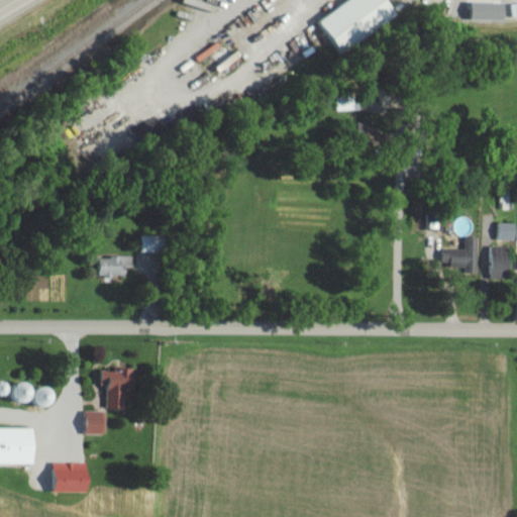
[(400,16),(389,0),(348,0),(318,20),(340,55),(400,16)]
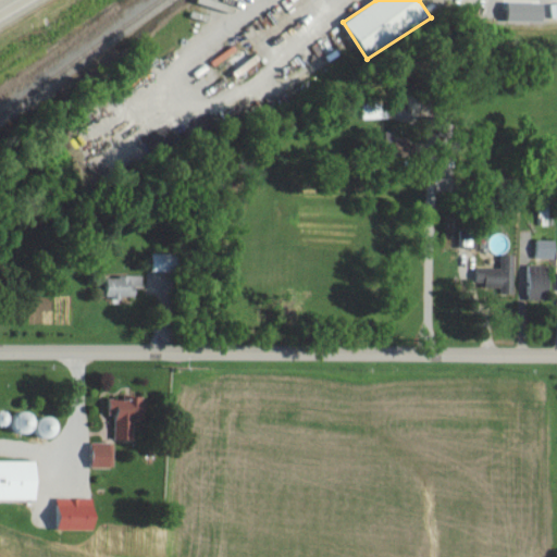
[(509,23),(546,22),(546,2),(508,3),(509,23)]
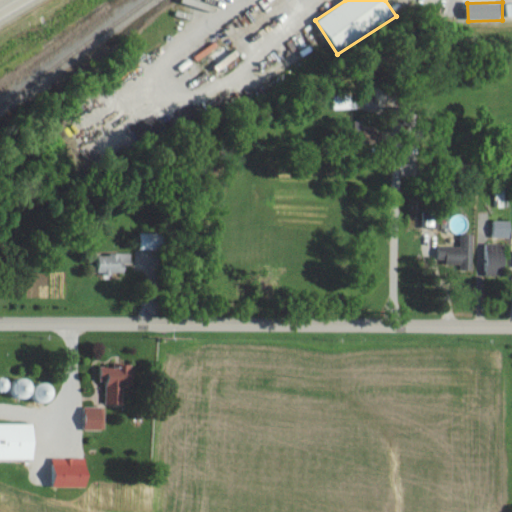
[(334,110),(359,109),(358,95),(334,96),(334,110)]
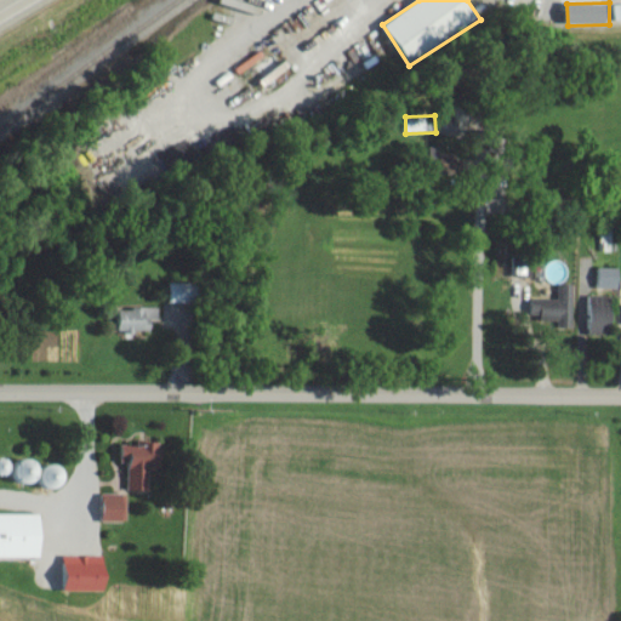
[(535,277),(535,257),(513,257),(514,278),(535,277)]
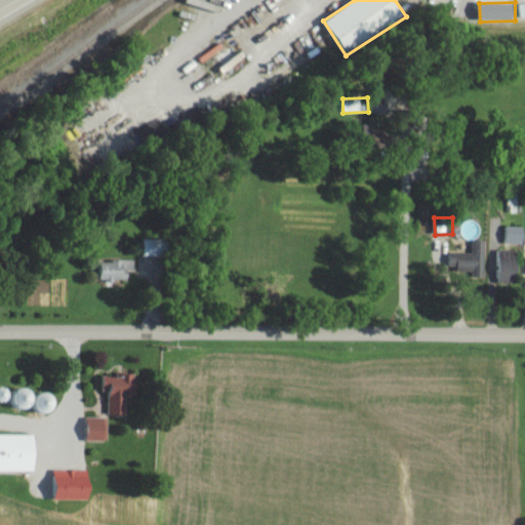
[(524,227),(508,227),(507,244),(524,244),(524,227)]
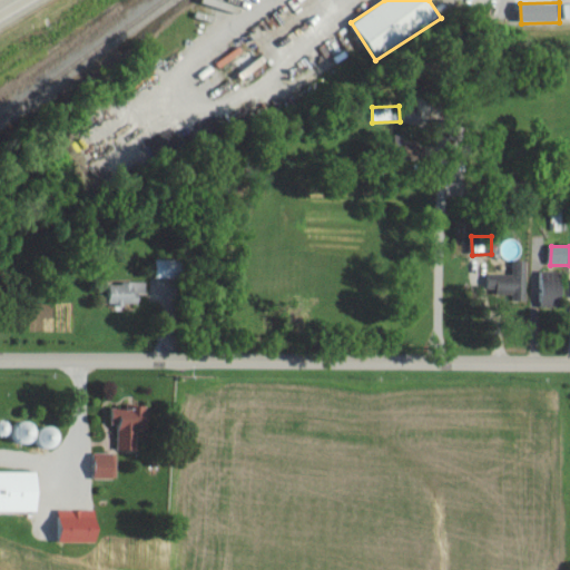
[(158,277),(185,278),(185,261),(158,259),(158,277)]
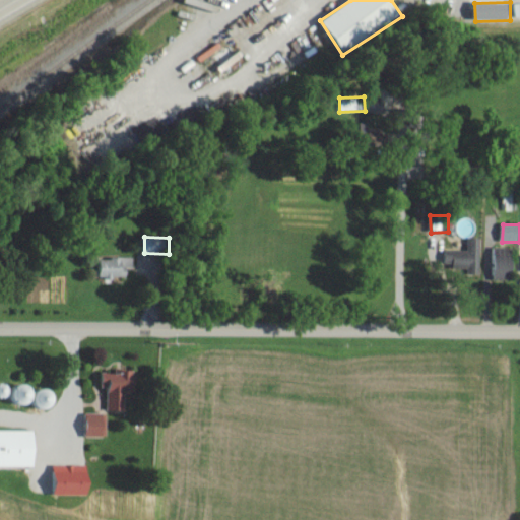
[(482,275),(483,238),(470,238),(469,251),(446,250),(446,267),(470,267),(469,275),(482,275)]
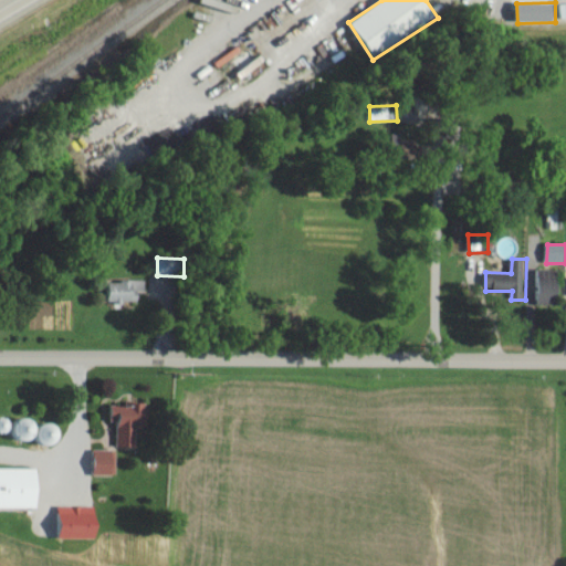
[(542,269),(538,302),(557,304),(562,271),(542,269)]
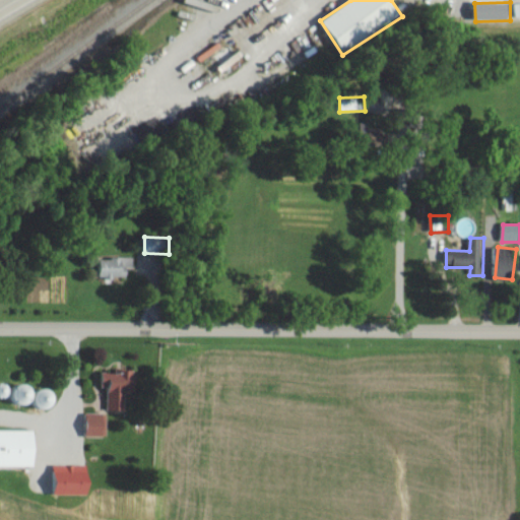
[(102,278),(129,278),(129,259),(102,258),(102,278)]
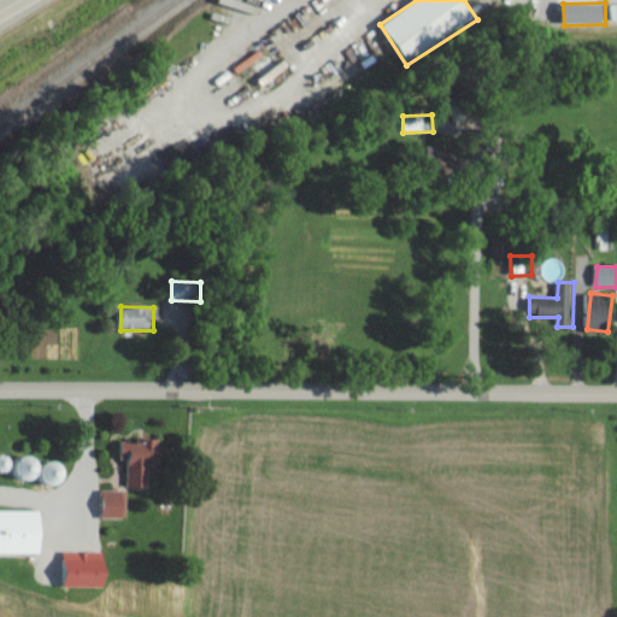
[(164,442),(123,441),(123,460),(130,460),(129,487),(150,488),(151,468),(164,468),(164,442)]
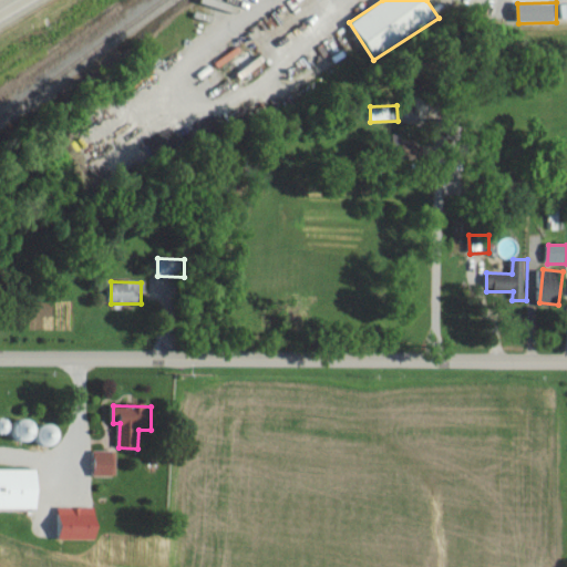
[(116,476),(116,452),(95,452),(95,477),(116,476)]
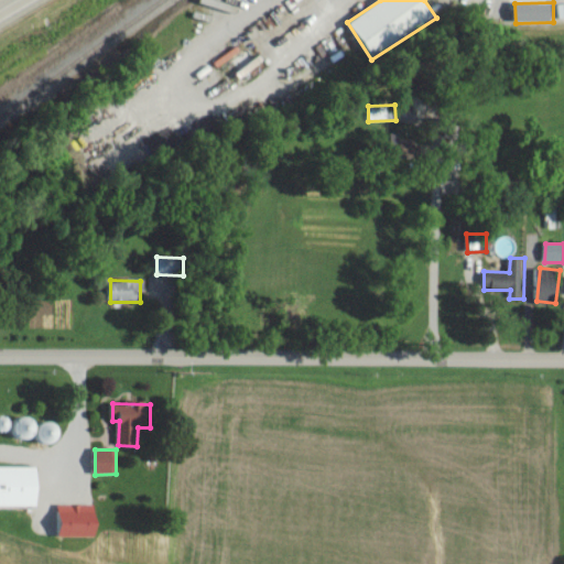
[(0,507),(42,507),(41,466),(0,466),(0,507)]
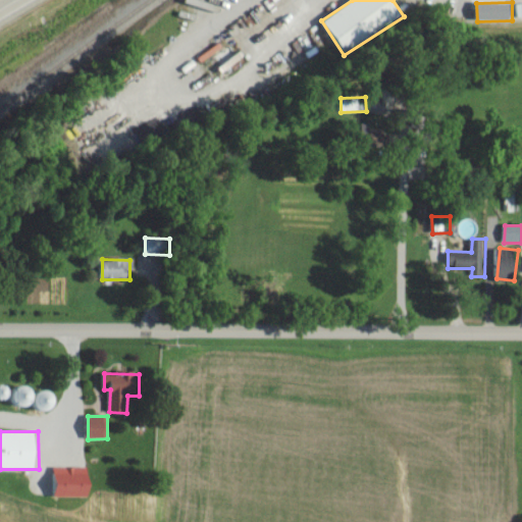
[(92,498),(91,467),(54,467),(55,498),(92,498)]
